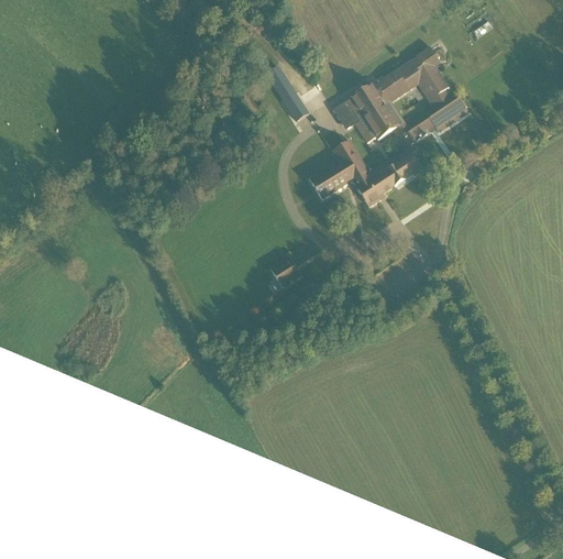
[(190,0),(187,4),(198,13),(206,3),(201,0),(190,0)]
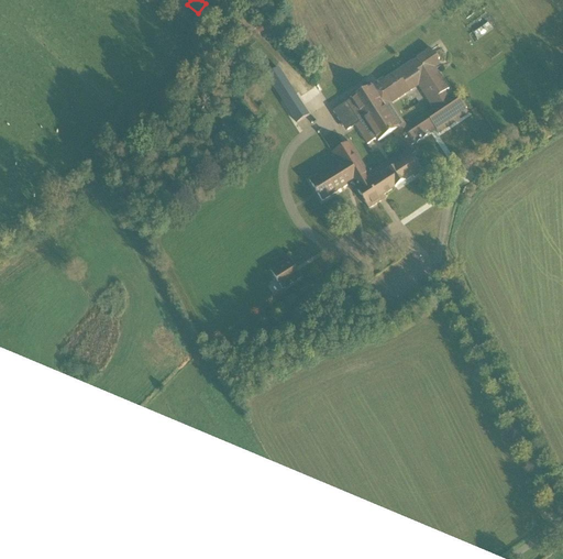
[(487,20),(473,31),(477,36),(492,26),(487,20)]
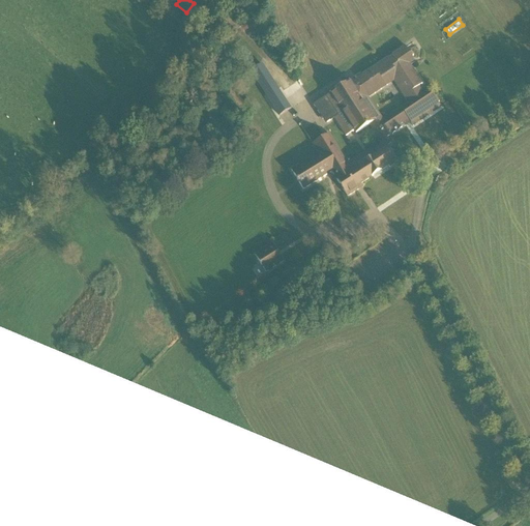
[(380,139),(347,161),(328,130),(312,141),(318,150),(290,168),(303,186),(331,170),(347,195),(362,184),(361,182),(372,175),(371,174),(373,173),(374,175),(382,170),(381,168),(388,164),(390,166),(398,161),(387,143),(390,141),(386,135),(404,123),(405,124),(411,120),(413,124),(442,106),(438,100),(439,99),(436,94),(435,95),(433,91),(425,96),(423,93),(424,93),(419,84),(422,81),(410,61),(415,59),(412,54),(413,53),(409,47),(407,48),(404,42),(391,52),(392,53),(353,79),(352,76),(350,78),(313,103),(325,121),(333,115),(345,134),(353,128),(355,132),(370,122),(380,139)]
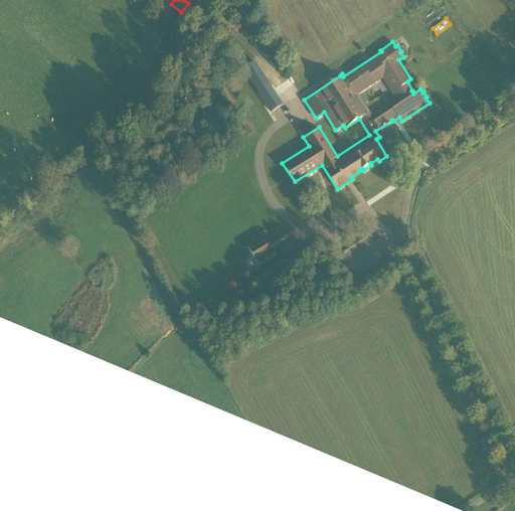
[(243,61),(237,67),(249,79),(251,78),(272,99),(276,94),(243,61)]
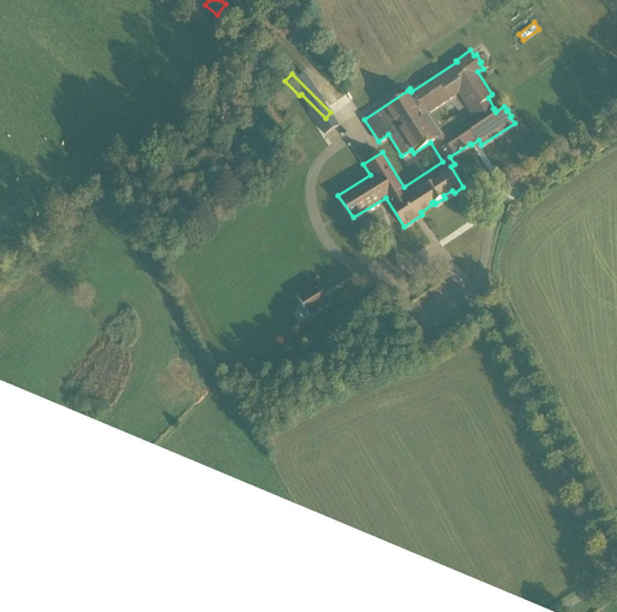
[(316,281),(297,293),(309,312),(310,315),(330,301),(316,281)]
